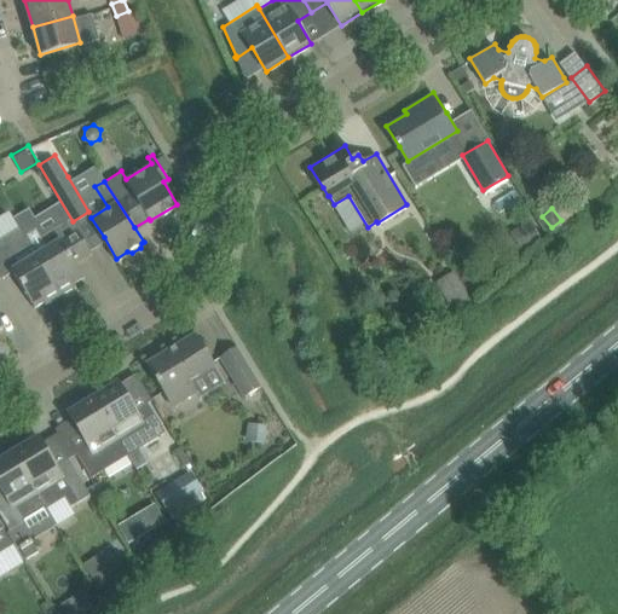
[(530,216),(510,229),(521,248),(542,237),(530,216)]
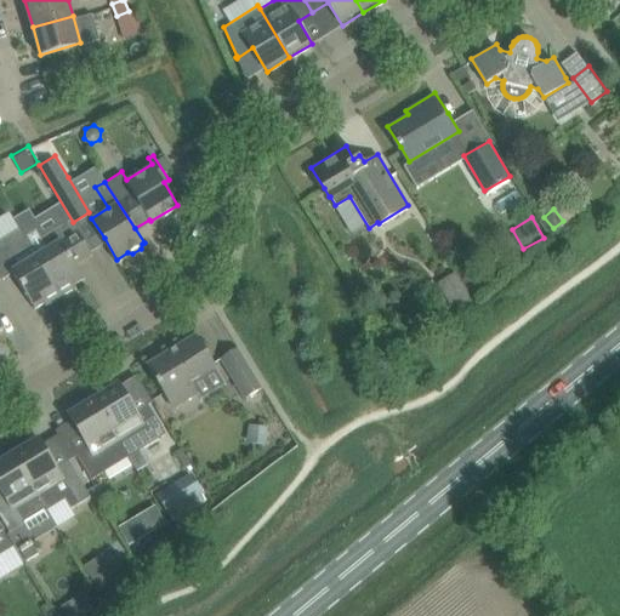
[(35,224),(23,232),(37,254),(61,294),(75,284),(74,281),(84,275),(75,261),(91,251),(79,232),(74,234),(66,220),(41,234),(35,224)]
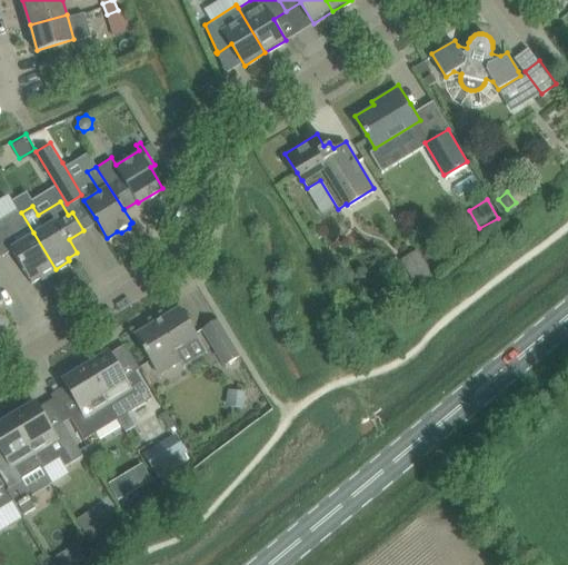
[(0,254),(11,247),(31,280),(40,275),(42,277),(56,269),(33,233),(21,212),(18,207),(0,217),(0,254)]
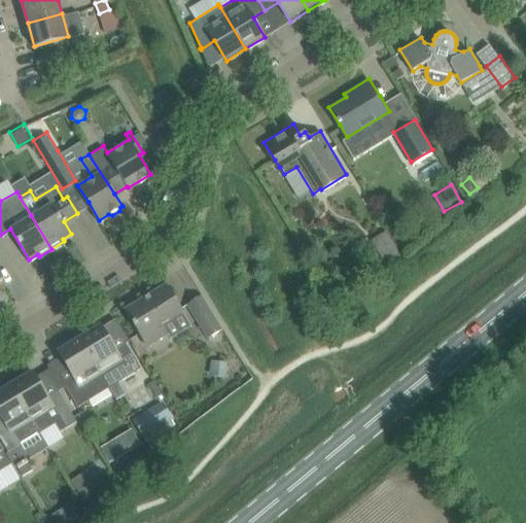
[(378,259),(385,271),(398,263),(396,258),(402,255),(387,228),(370,238),(382,257),(378,259)]
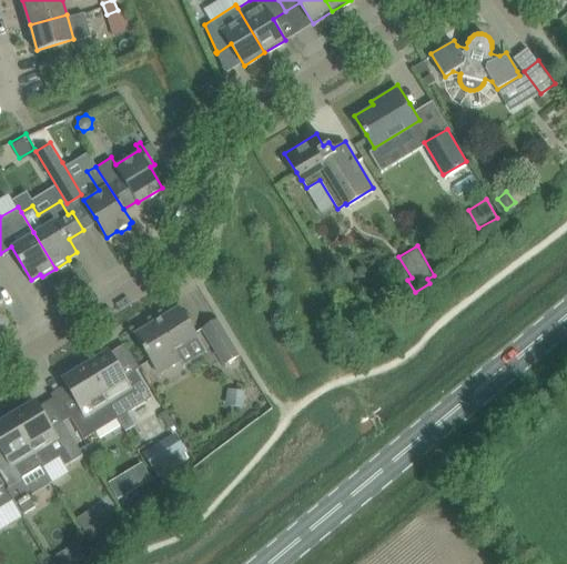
[(134,333),(145,352),(154,365),(176,352),(174,348),(198,333),(180,305),(134,333)]
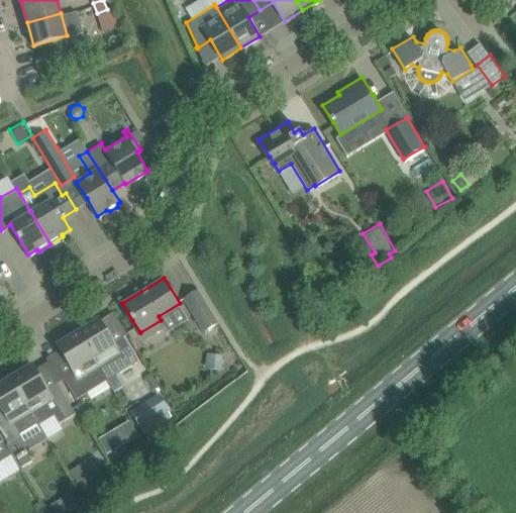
[(218,320),(198,288),(184,296),(204,329),(218,320)]
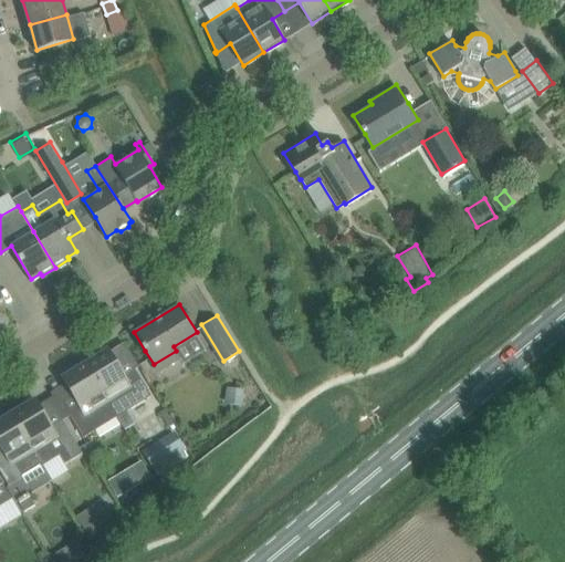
[(108,347),(85,362),(116,413),(150,392),(134,365),(133,365),(134,367),(124,374),(108,350),(110,350),(108,347)]
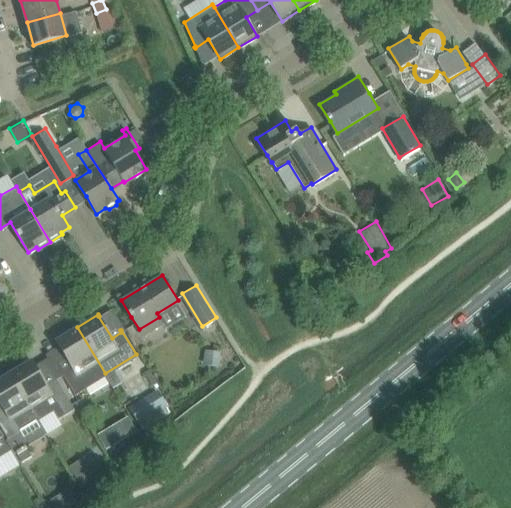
[(105,373),(77,327),(56,340),(57,341),(71,363),(61,369),(60,367),(59,367),(74,392),(105,373)]
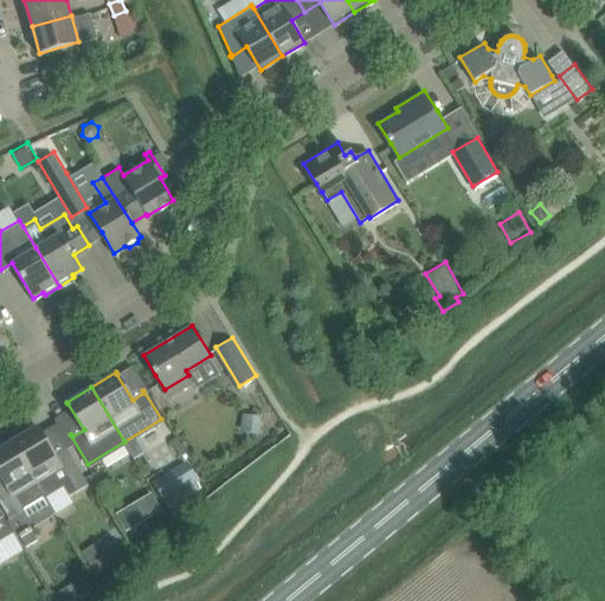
[(257,430),(259,414),(250,413),(248,430),(257,430)]
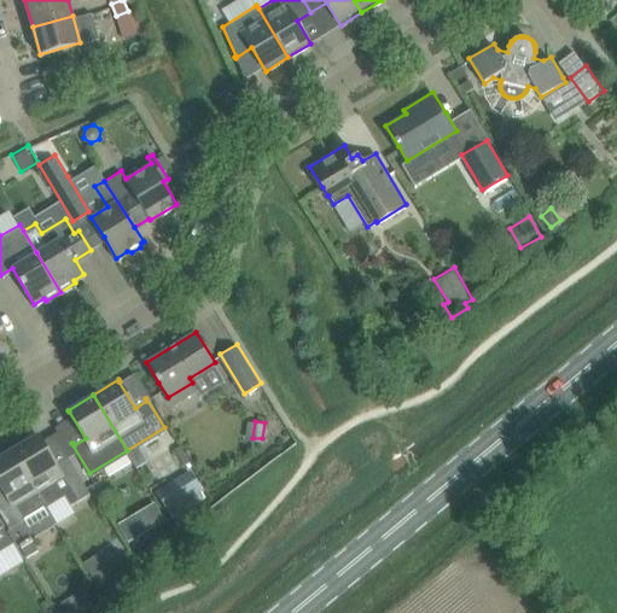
[(39,433),(12,449),(46,505),(65,494),(71,503),(89,491),(65,453),(64,454),(67,456),(54,462),(39,436),(40,436),(39,433)]
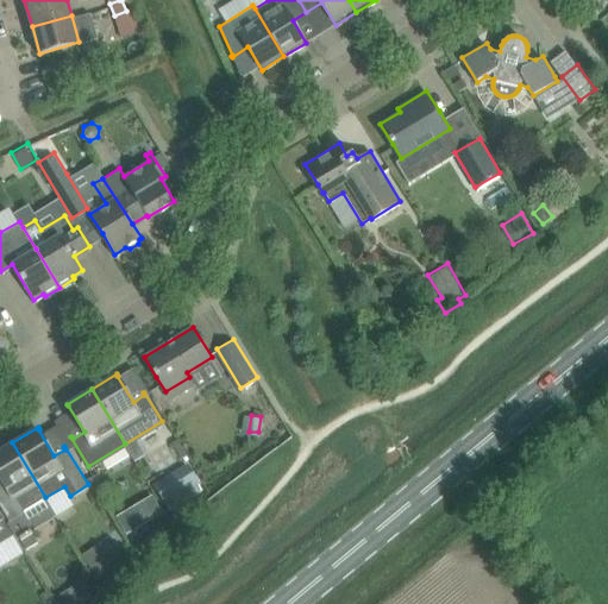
[(45,497),(12,442),(0,450),(0,477),(5,485),(0,488),(0,504),(10,520),(45,497)]
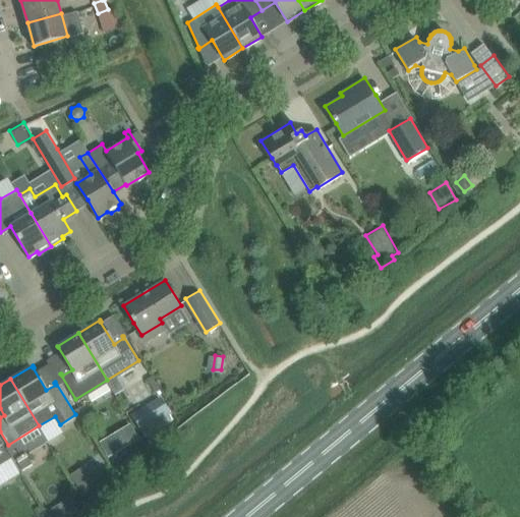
[(130,413),(140,429),(170,411),(161,395),(130,413)]
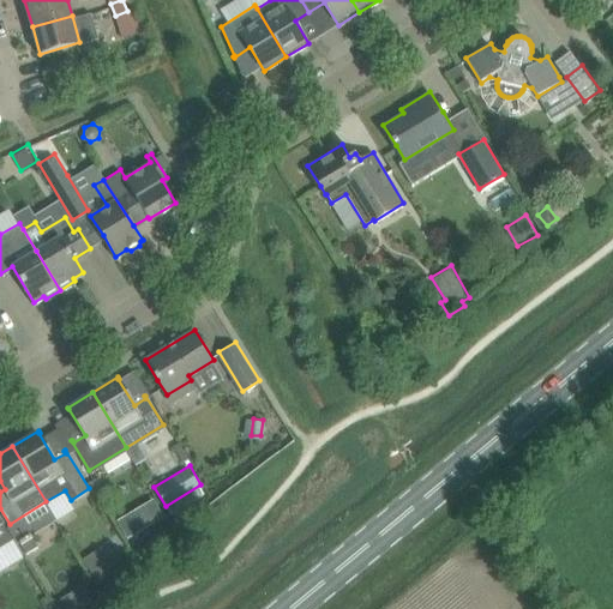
[(139,513),(121,524),(128,535),(146,524),(139,513)]
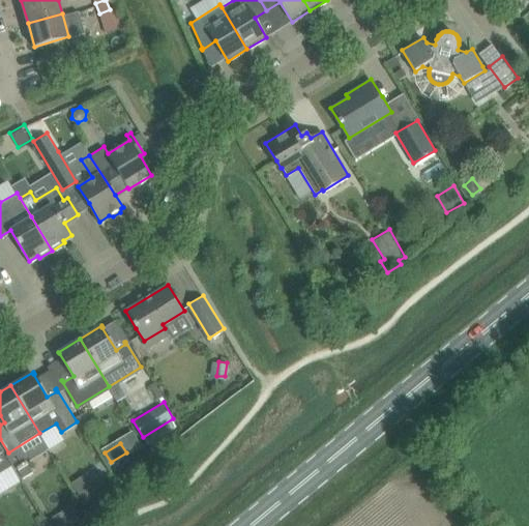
[(0,470),(10,465),(0,447),(0,470)]
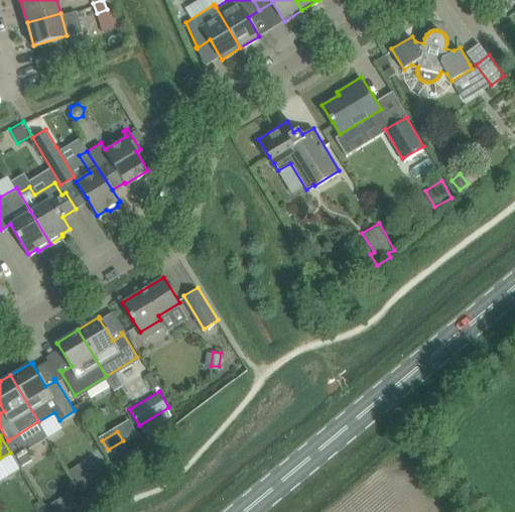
[(26,449),(17,454),(22,463),(31,457),(26,449)]
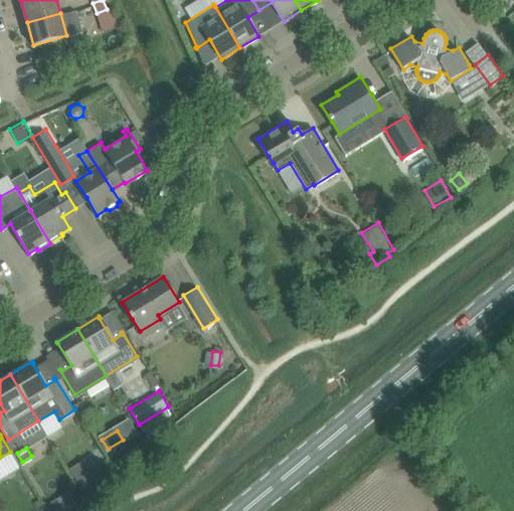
[(78,482),(89,477),(82,466),(72,471),(78,482)]
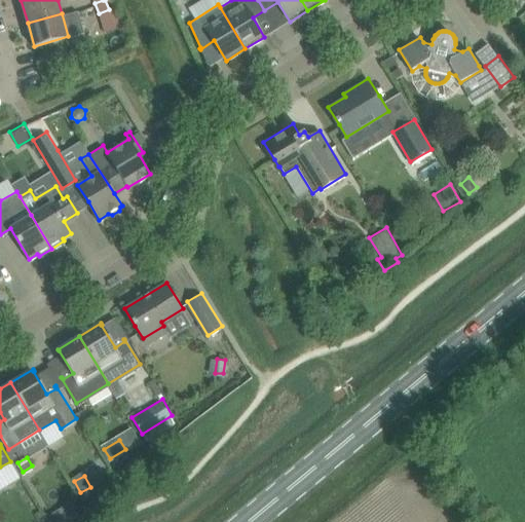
[(66,521),(60,510),(48,517),(50,521),(66,521)]
